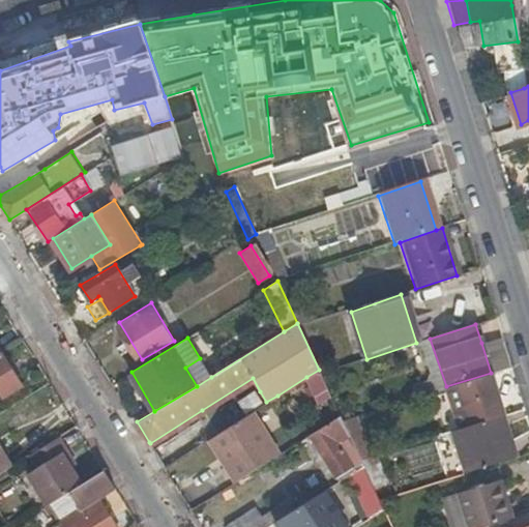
[(500,338),(481,343),(491,373),(509,367),(500,338)]
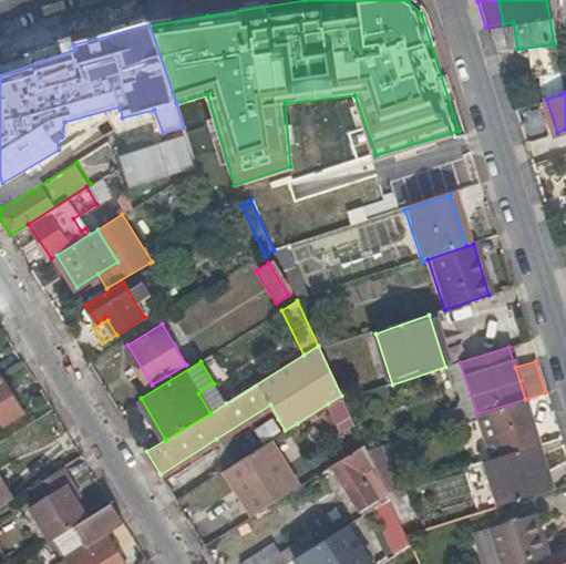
[(0,417),(1,416),(6,422),(24,411),(3,378),(0,379),(0,417)]
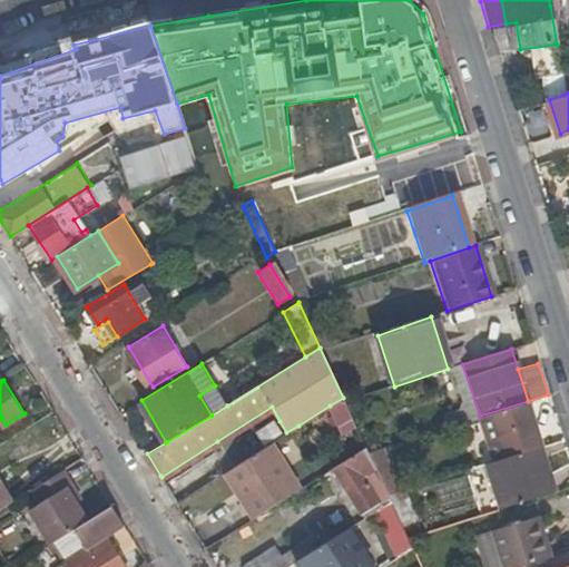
[(227,406),(215,385),(199,396),(212,416),(227,406)]
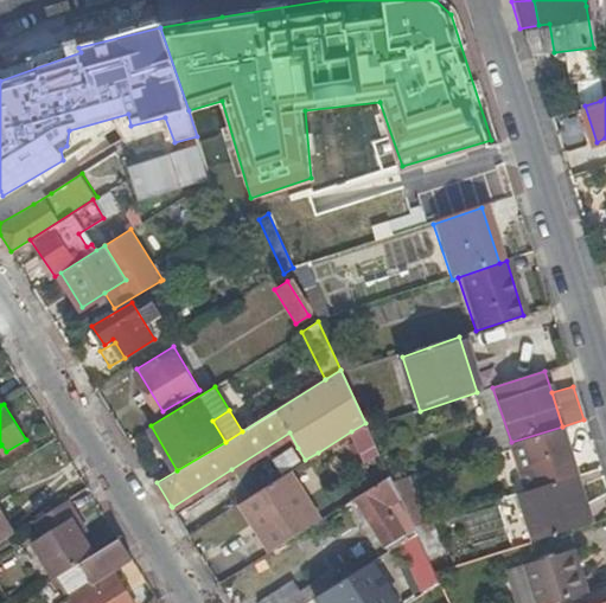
[(365,423),(351,431),(374,485),(384,478),(391,474),(365,423)]
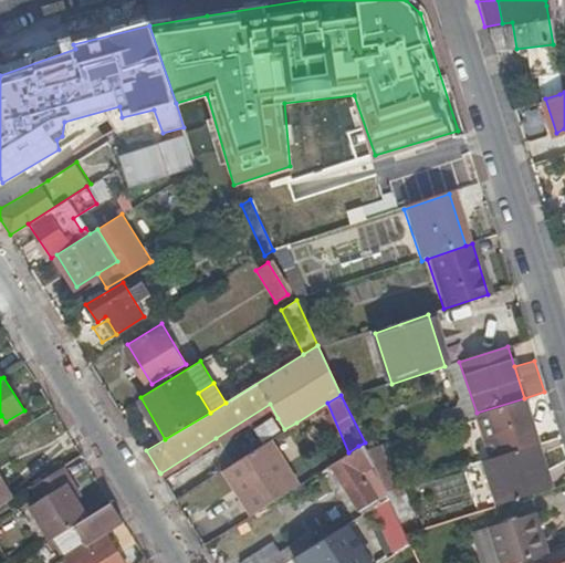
[(524,398),(477,413),(491,456),(537,441),(539,441),(524,398)]
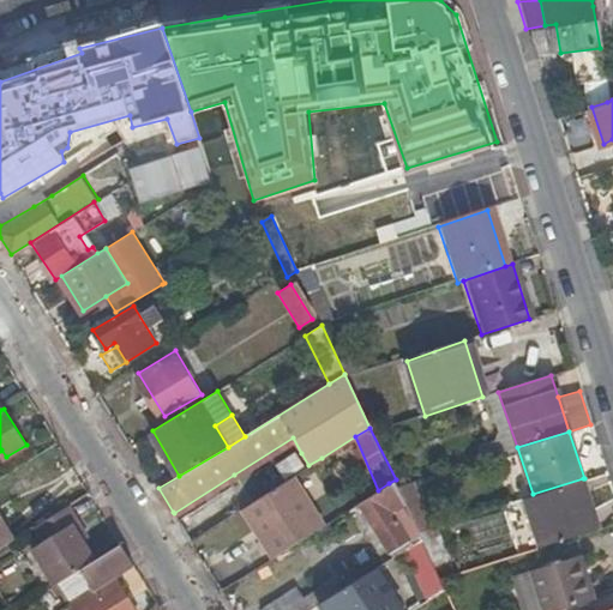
[(308,465),(301,453),(264,475),(271,488),(282,482),(293,475),(298,472),(308,465)]
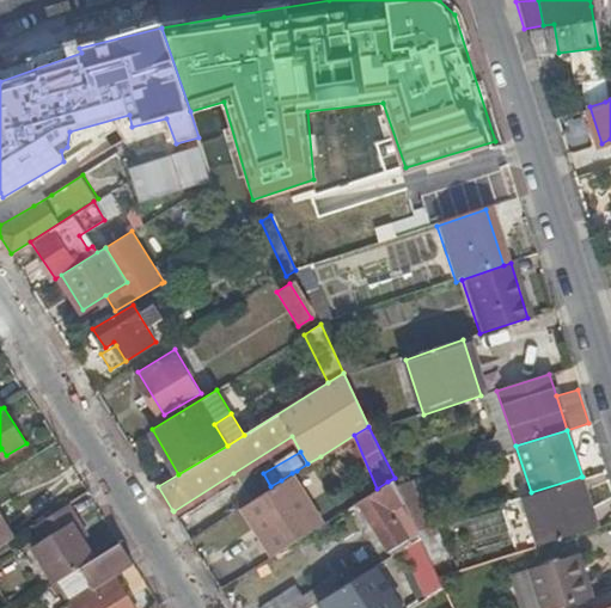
[(297,471),(310,490),(333,477),(321,456),(307,464),(297,471)]
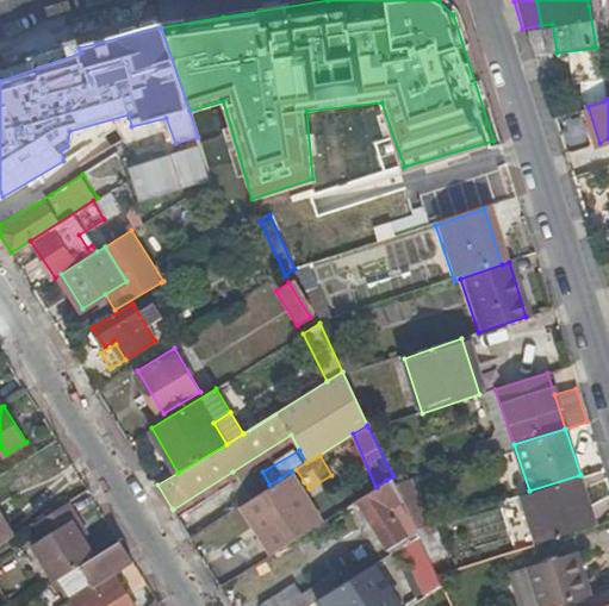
[(322,520),(291,472),(280,479),(269,485),(244,501),(275,550),(322,520)]
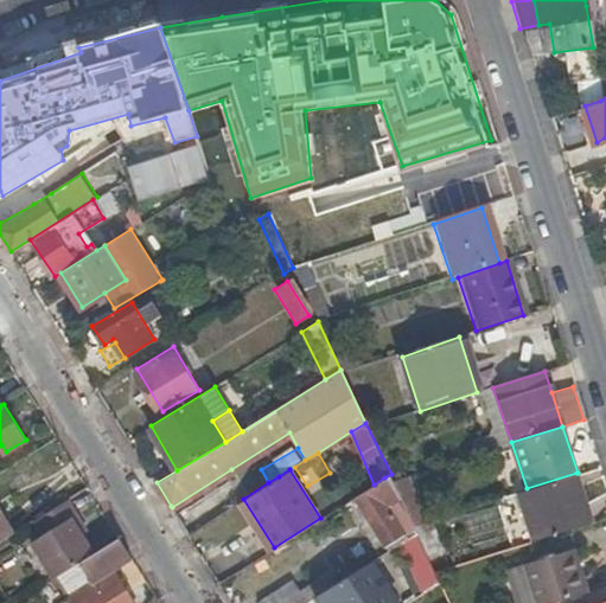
[(527,488),(516,492),(533,540),(593,521),(576,473),(527,488)]
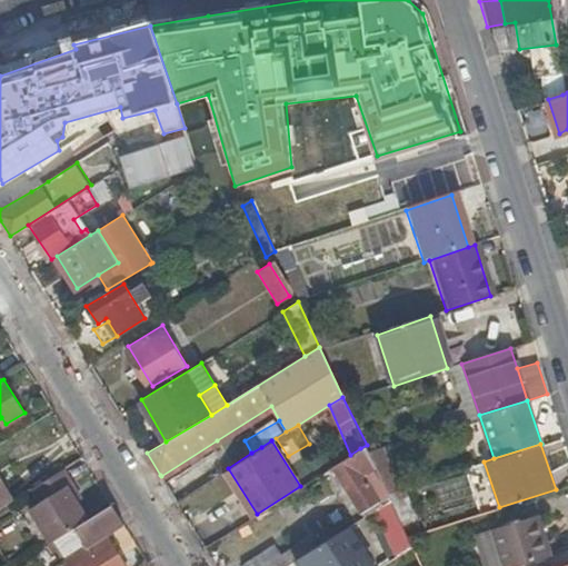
[(397,488),(382,445),(368,449),(387,492),(397,488)]
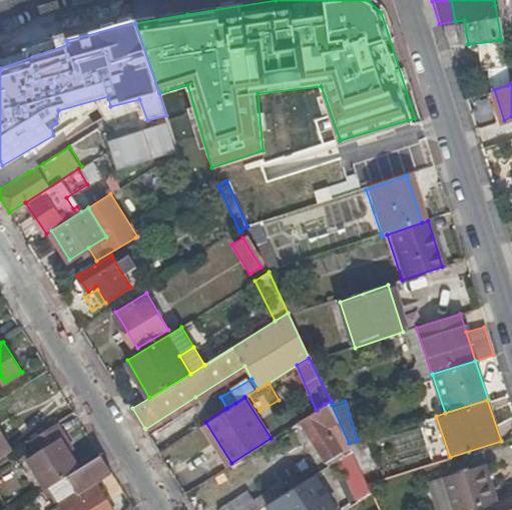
[(316,410),(299,421),(324,461),(342,451),(327,427),(336,421),(325,404),(316,410)]
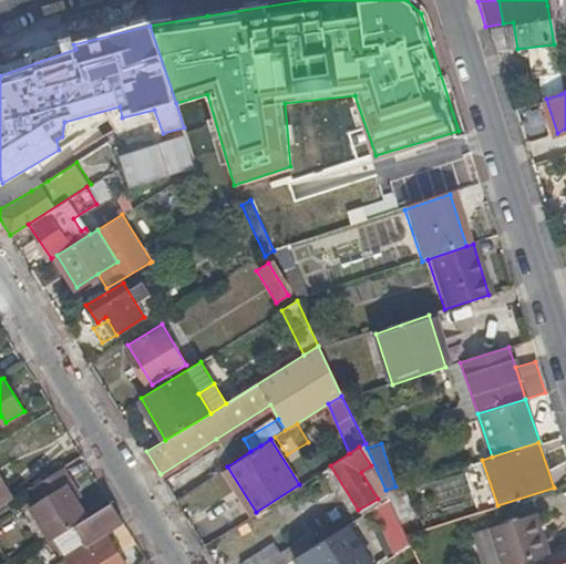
[(65,465),(33,485),(42,499),(30,506),(50,541),(74,525),(90,515),(79,496),(68,480),(73,477),(65,465)]
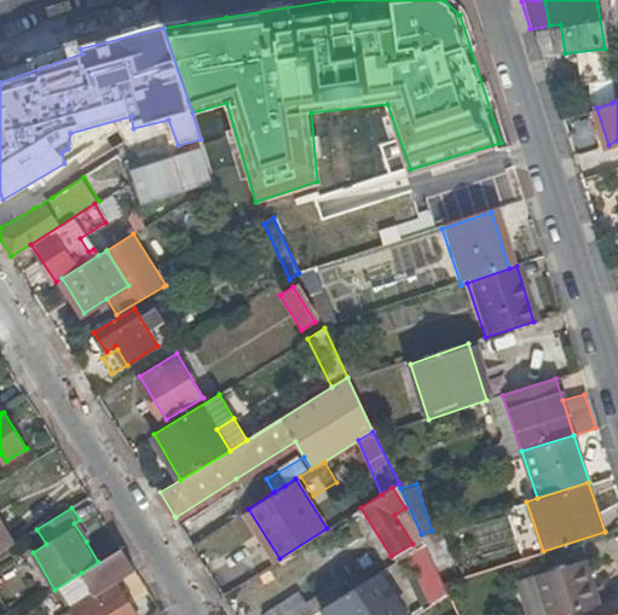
[(92,537),(80,520),(74,523),(86,541),(92,537)]
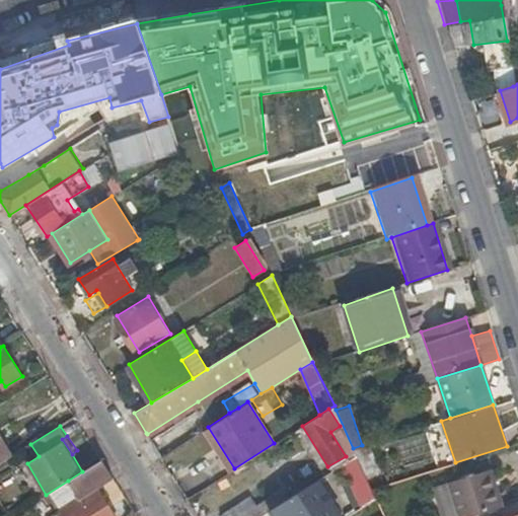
[(0,462),(11,456),(0,438),(0,462)]
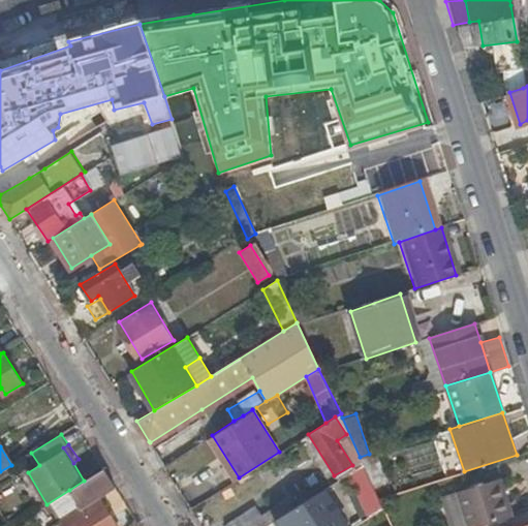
[(363,463),(354,468),(372,509),(382,503),(363,463)]
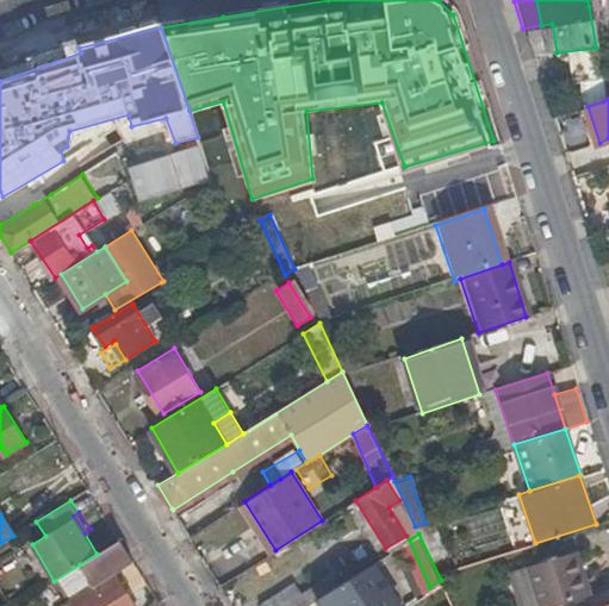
[(135,560),(122,538),(97,554),(80,564),(93,586),(115,572),(135,560)]
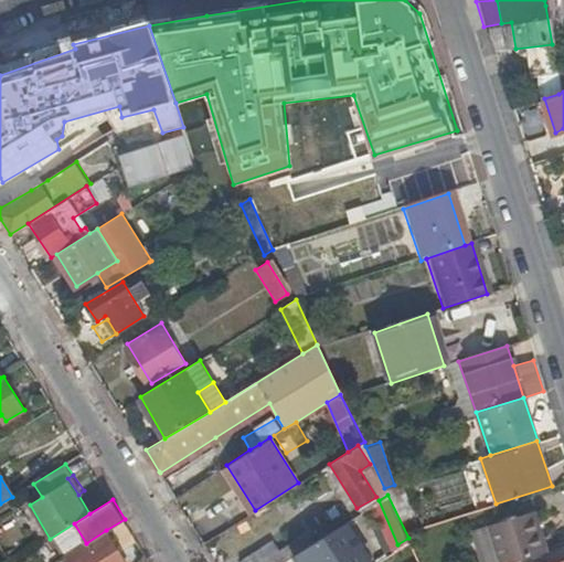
[(533,508),(486,523),(499,561),(510,561),(546,550),(533,508)]
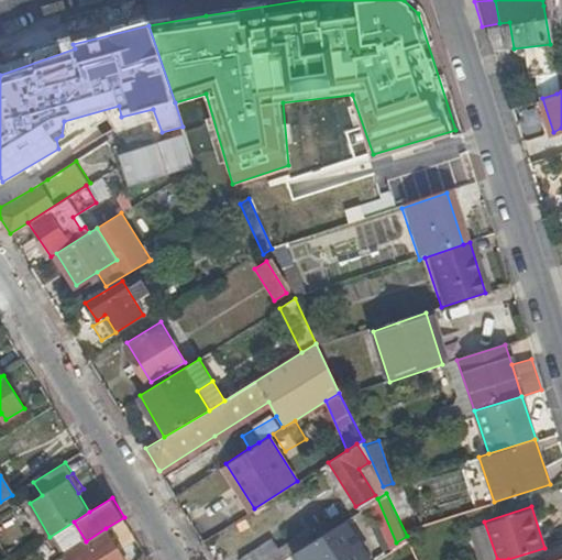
[(344,519),(297,549),(302,559),(368,559),(370,559),(344,519)]
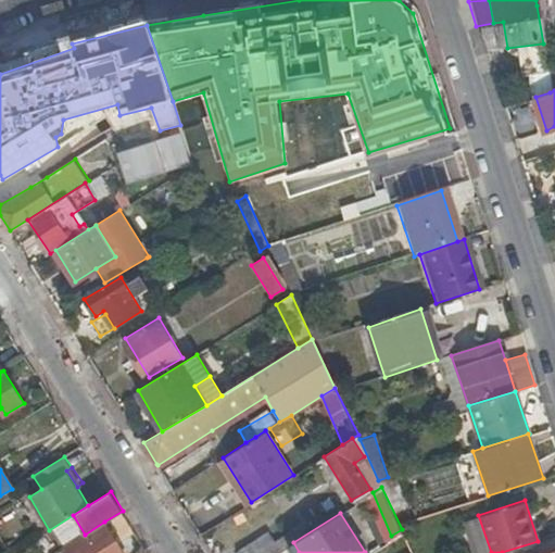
[(491,552),(478,515),(466,518),(477,552),(491,552)]
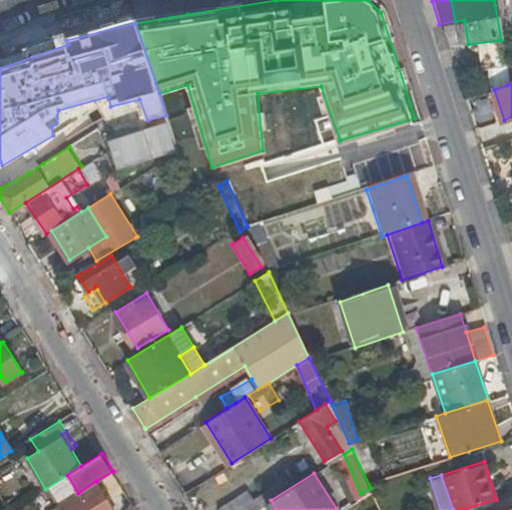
[(78,493),(53,509),(114,509),(96,481),(78,493)]
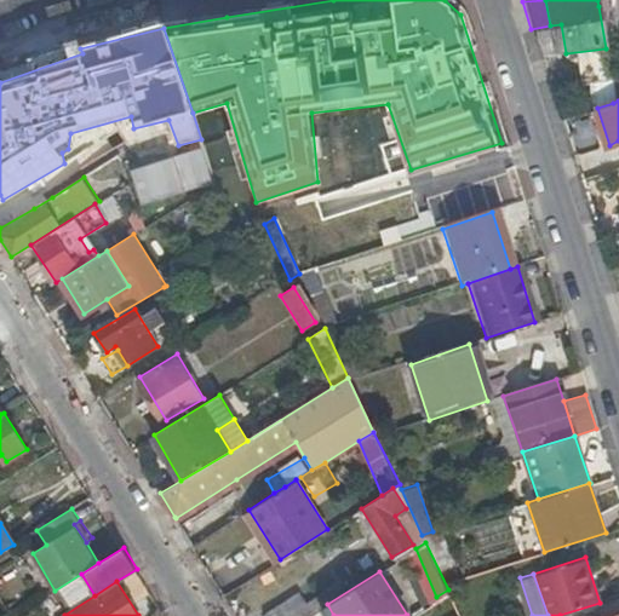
[(267,611),(269,615),(307,615),(315,611),(301,592),(267,611)]
